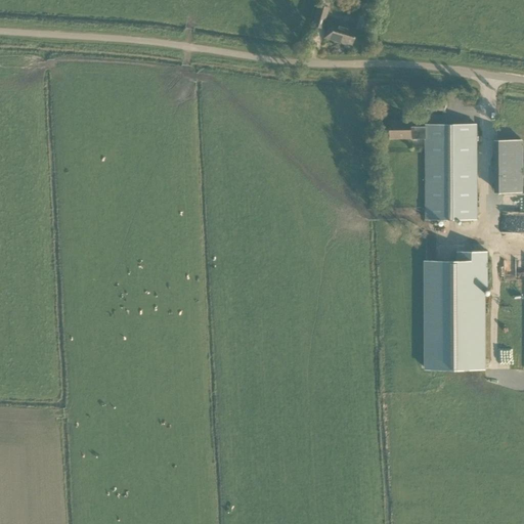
[(329,22),(324,20),(330,0),(319,0),(312,26),(321,29),(322,26),(326,27),(323,38),(333,41),(333,40),(351,45),(355,30),(329,22)]
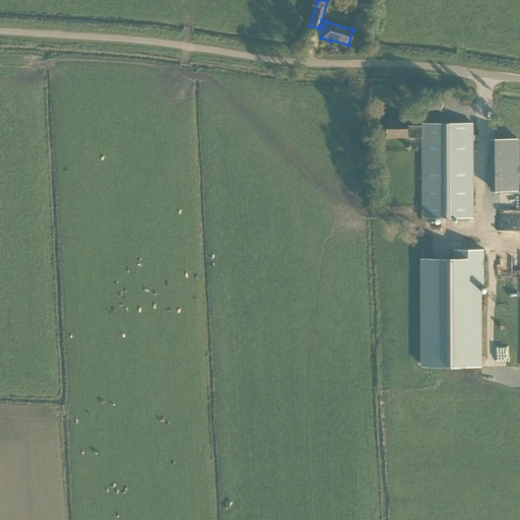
[(361,30),(368,7),(360,5),(352,28),(361,30)]
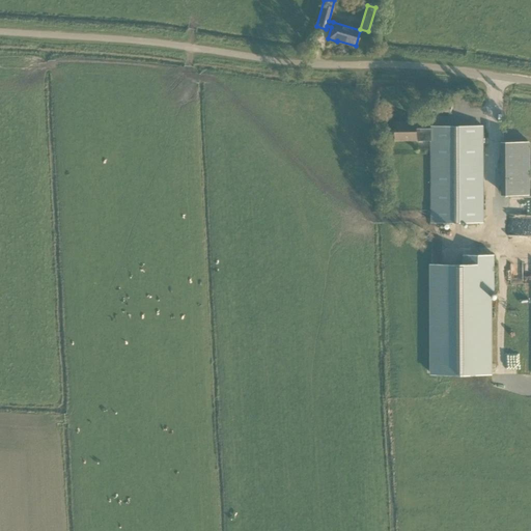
[(451,113),(452,106),(430,104),(430,111),(451,113)]
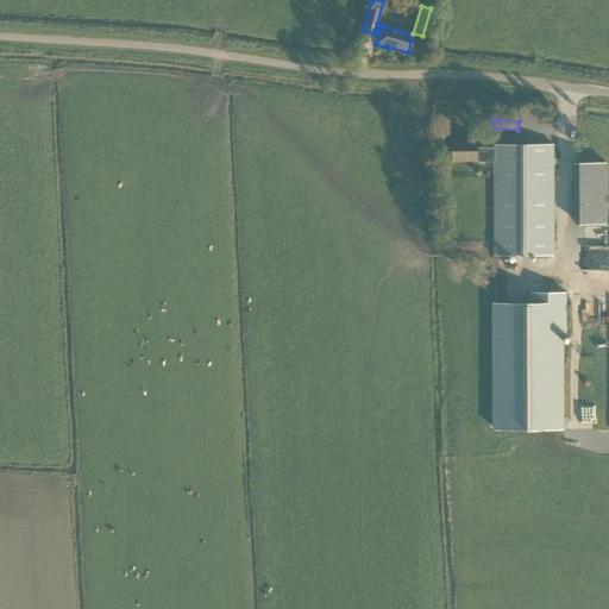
[(477,148),(477,140),(453,142),(453,162),(477,161),(477,162),(494,162),(495,256),(554,256),(553,145),(494,145),(494,148),(477,148)]
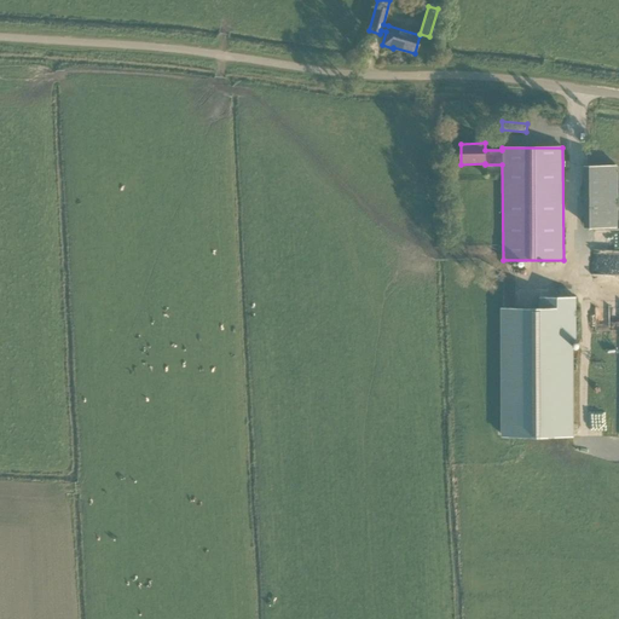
[(588,227),(617,227),(615,166),(586,166),(588,227)]
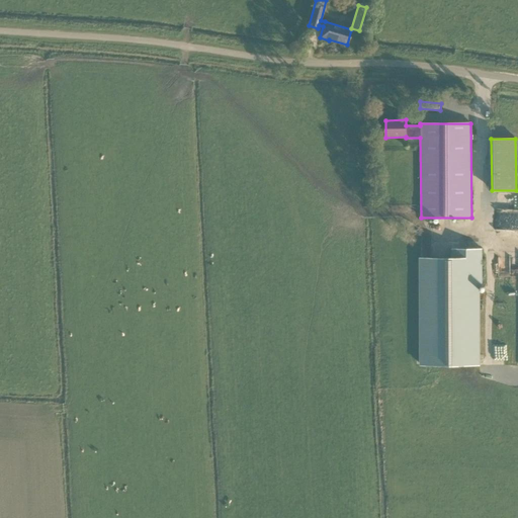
[(420,366),(481,365),(480,285),(483,285),(483,248),(451,249),(451,257),(419,257),(420,366)]
